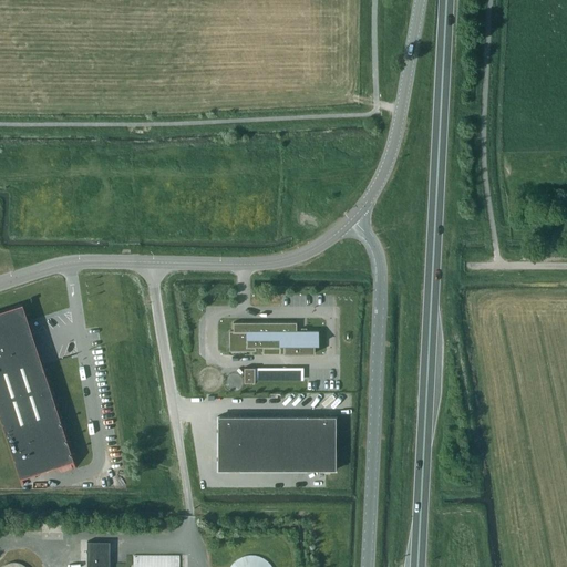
[(72,460),(31,333),(16,339),(9,318),(0,320),(0,418),(20,477),(72,460)]
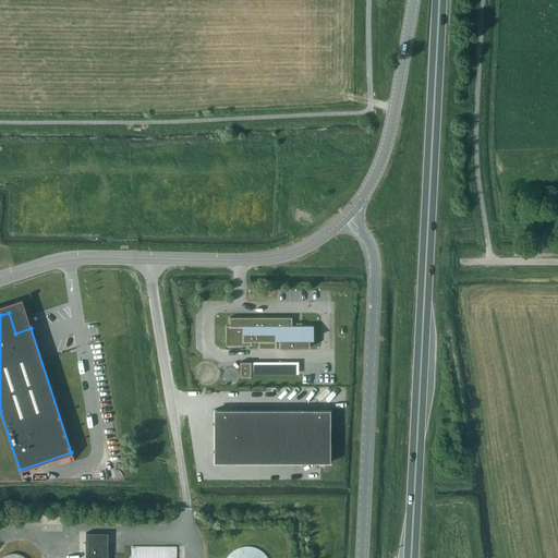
[(291,317),(229,317),(229,327),(242,327),(242,341),(279,341),(279,348),(308,348),(308,338),(312,338),(312,326),(301,326),(301,323),(295,323),(295,326),(291,326),(291,317)]
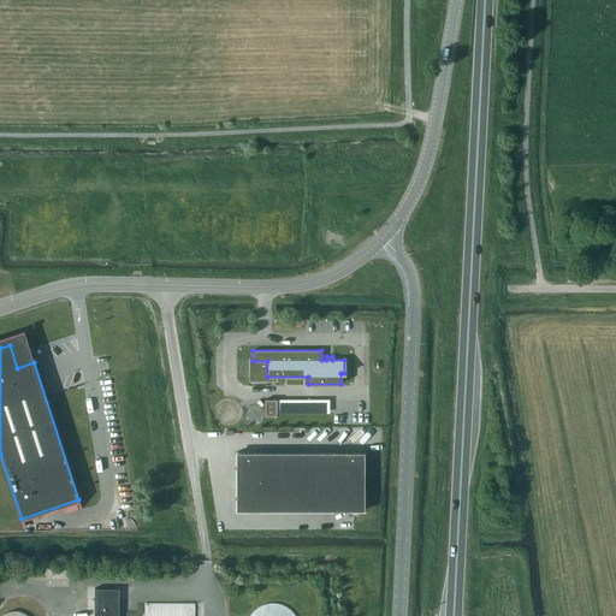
[(276,416),(276,400),(264,400),(264,416),(276,416)]
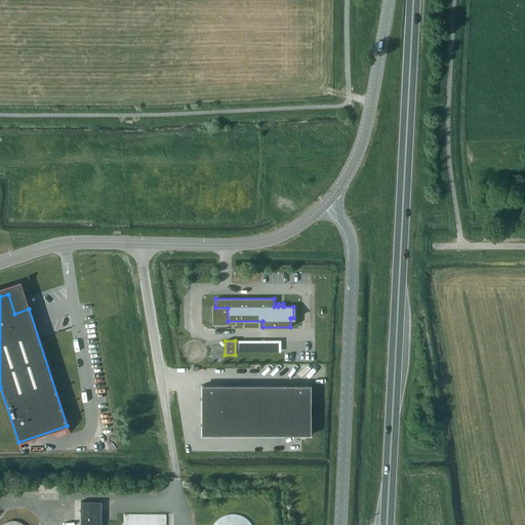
[(201,386),(201,435),(311,435),(311,386),(201,386)]
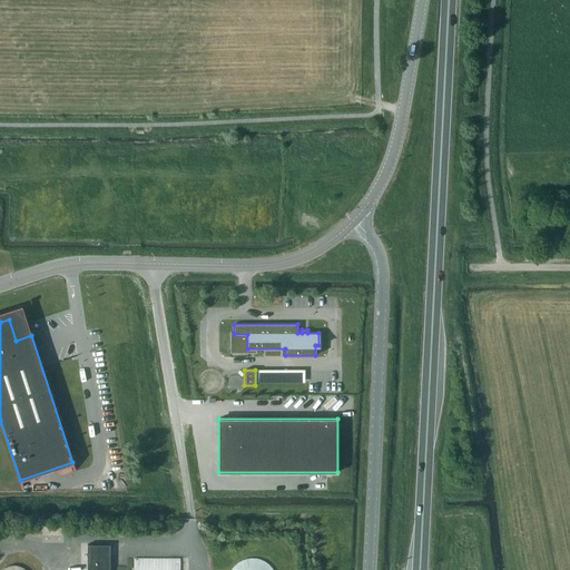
[(109,569),(110,544),(89,544),(88,569),(109,569)]
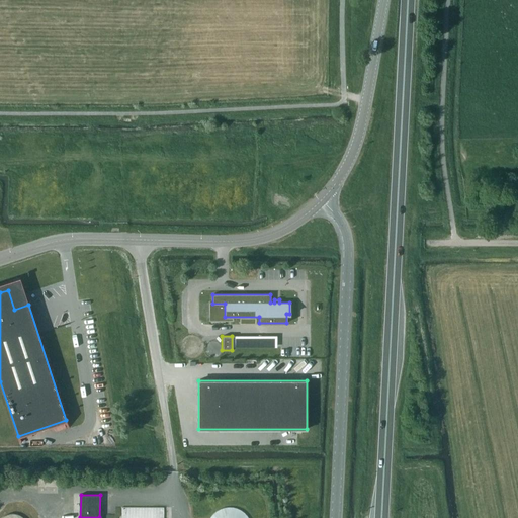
[(122,507),(122,517),(164,517),(164,506),(122,507)]
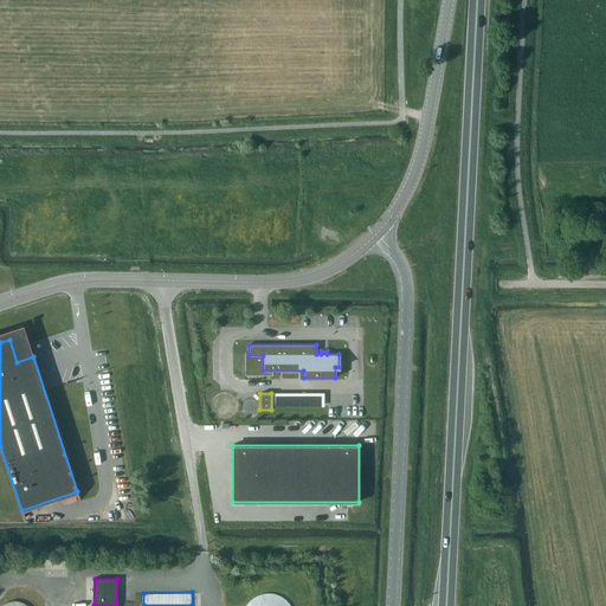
[(270,593),(268,593),(264,594),(262,594),(259,595),(257,597),(255,598),(252,600),(250,601),(247,605),(246,605),(291,605),(290,604),(288,601),(285,599),(282,597),(279,595),(278,595),(276,594),(274,594),(270,593)]
